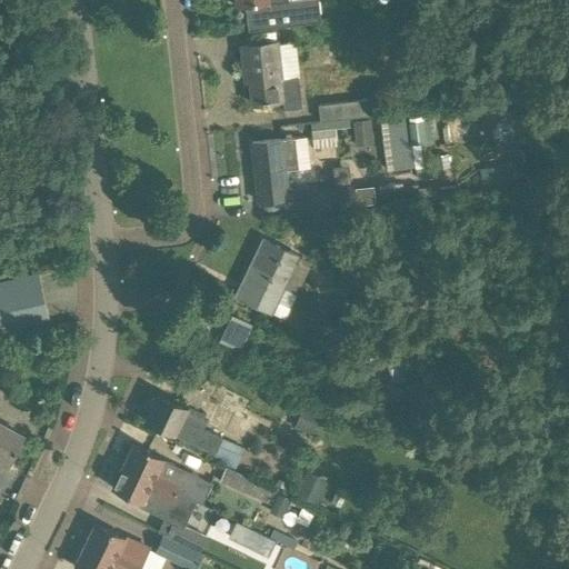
[(236,0),(237,8),(246,7),(248,31),(322,21),(319,0),(295,0),(290,1),(289,0),(236,0)]
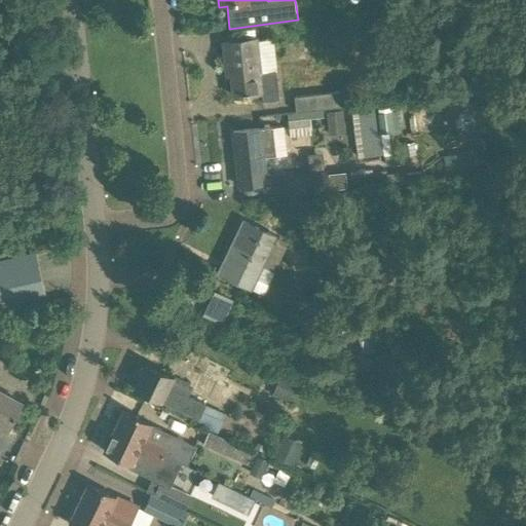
[(276,72),(261,73),(257,39),(223,42),(226,69),(231,69),(234,97),(262,94),(263,102),(279,100),(276,72)]
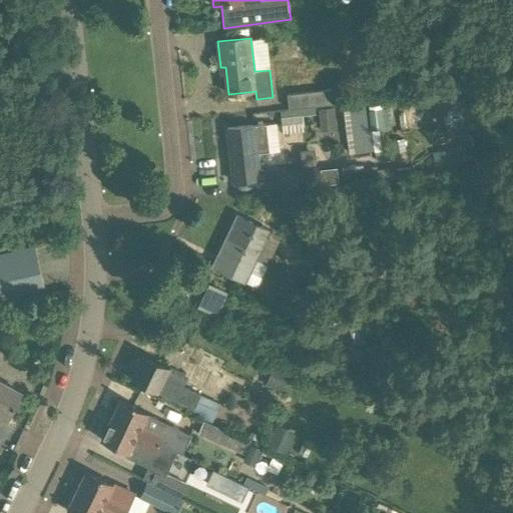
[(340,88),(328,90),(330,105),(342,104),(340,88)]
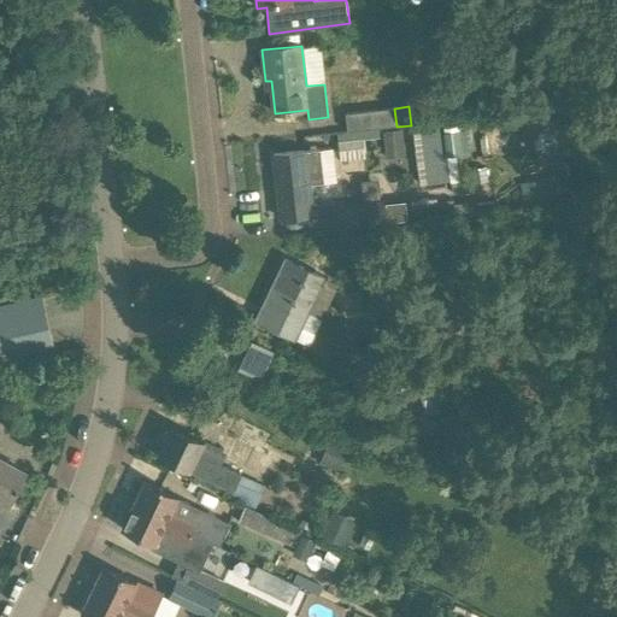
[(397,127),(394,109),(344,115),(346,133),(397,127)]
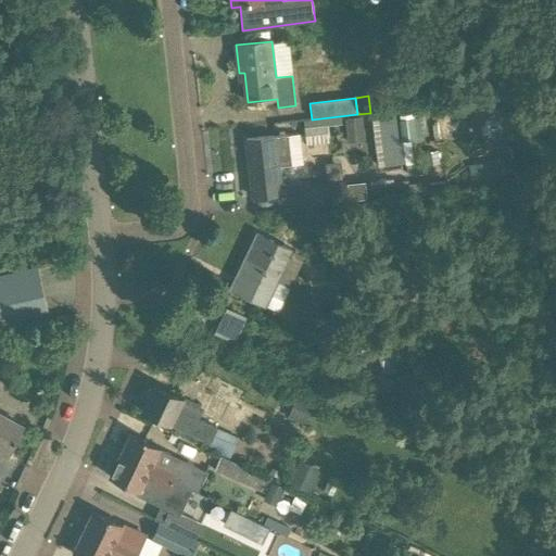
[(465,104),(467,118),(479,116),(483,149),(505,146),(498,99),(465,104)]
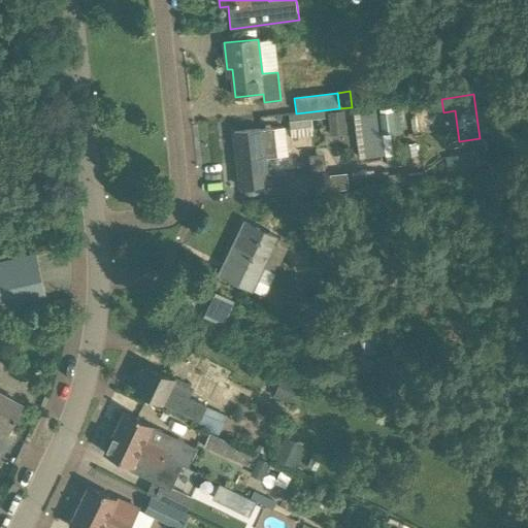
[(359,160),(385,157),(382,135),(380,116),(378,108),(353,112),(359,160)]
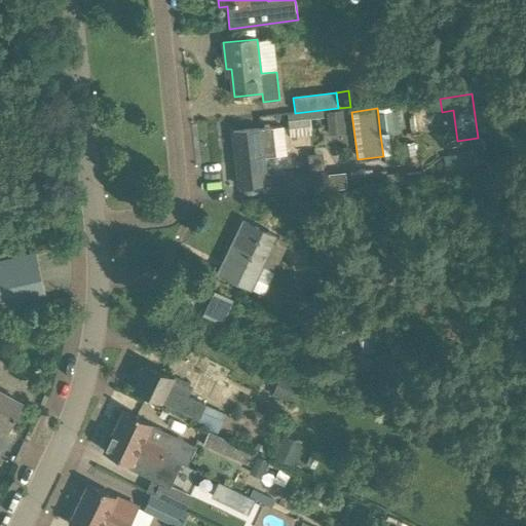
[(328,136),(345,134),(343,112),(326,113),(328,136)]
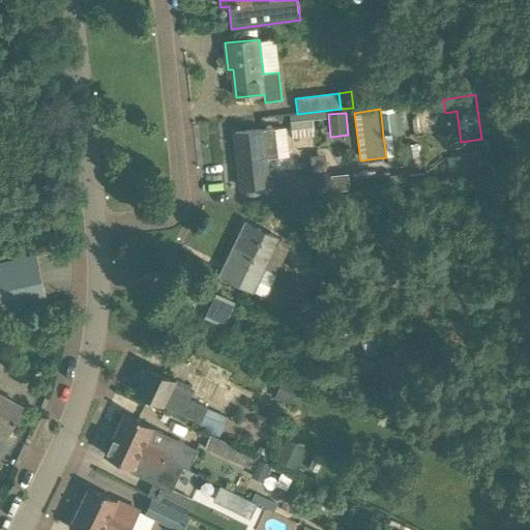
[(399,113),(381,116),(383,136),(402,133),(399,113)]
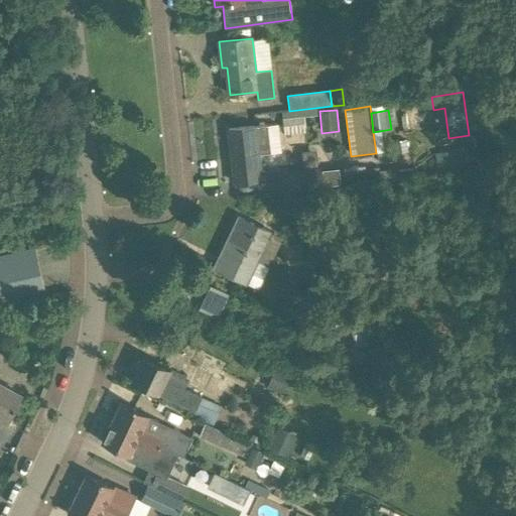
[(281,116),(282,131),(304,130),(303,114),(281,116)]
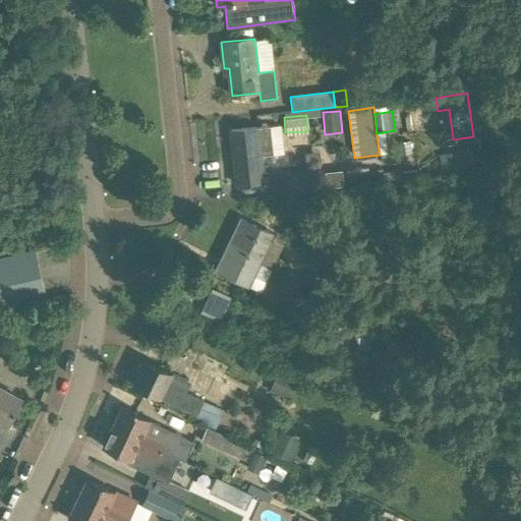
[(269,167),(262,168),(261,157),(273,155),(269,127),(256,128),(256,127),(231,130),(233,151),(237,150),(239,170),(235,170),(237,185),(271,181),(269,167)]
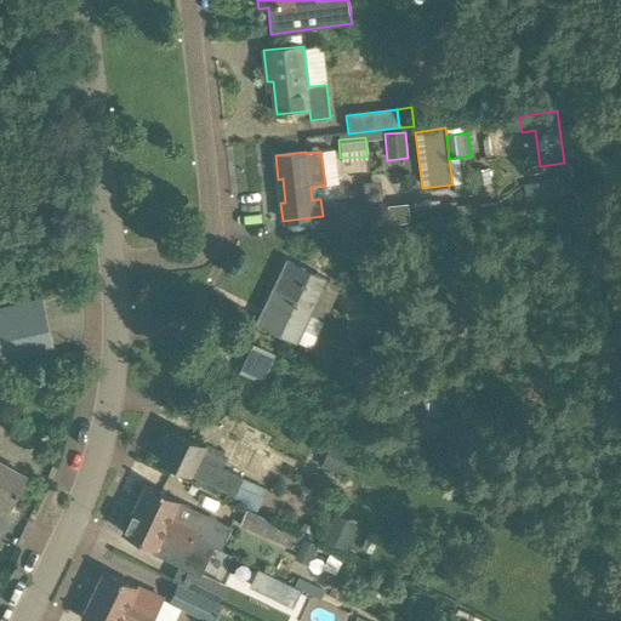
[(365,182),(366,200),(382,199),(381,181),(365,182)]
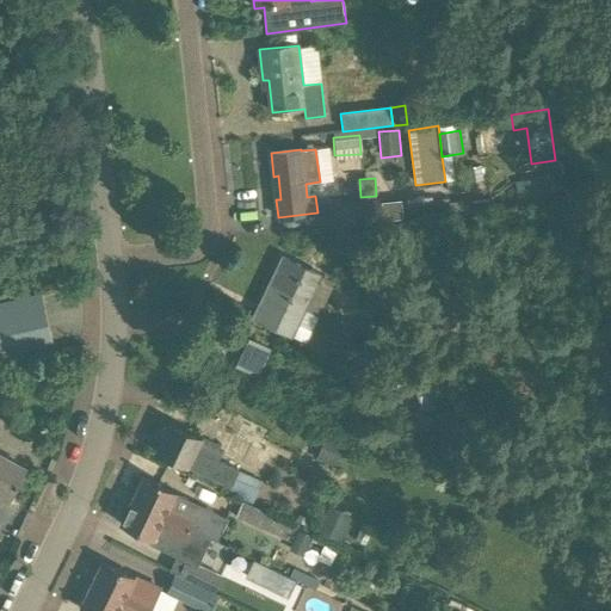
[(382,201),(331,207),(332,227),(383,221),(382,204),(382,201)]
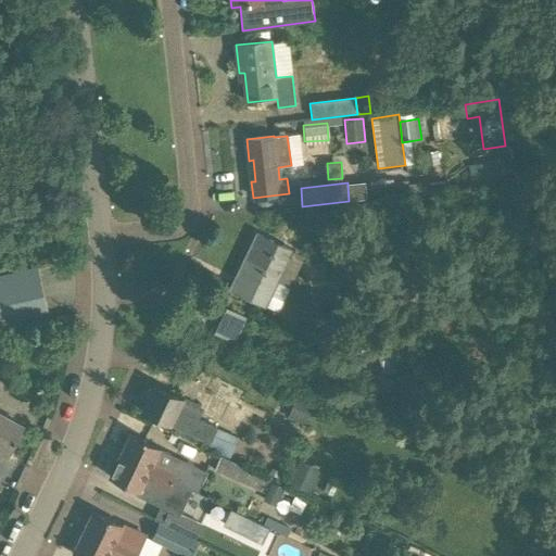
[(365,182),(348,185),(348,186),(349,201),(367,200),(365,182)]
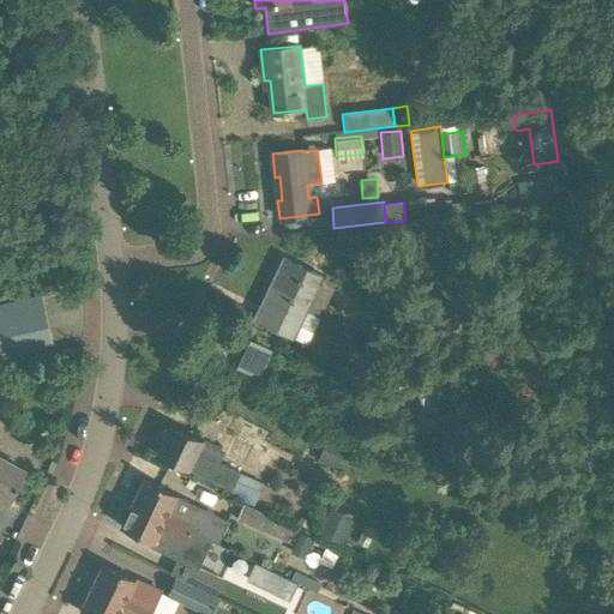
[(353,259),(355,232),(337,230),(335,258),(353,259)]
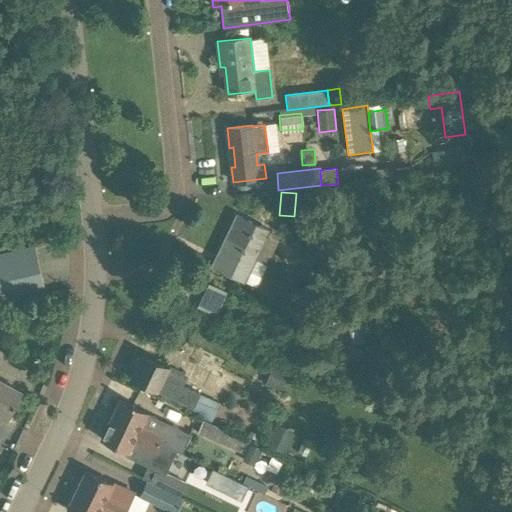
[(223,271),(244,282),(269,231),(237,215),(219,252),(230,257),(223,271)]
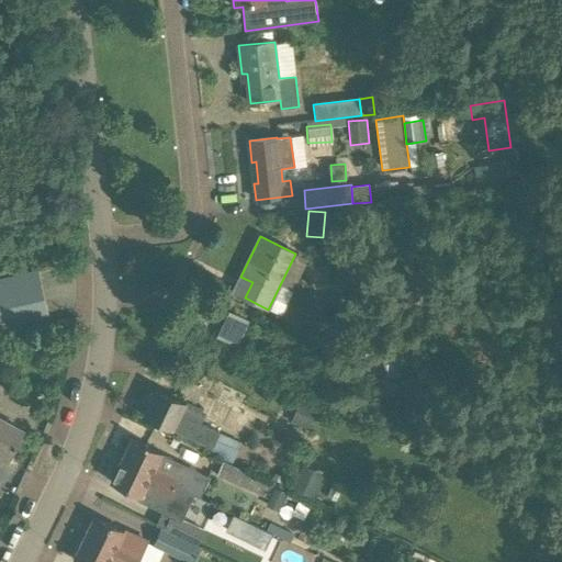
[(0,280),(0,334),(49,323),(37,271),(0,280)]
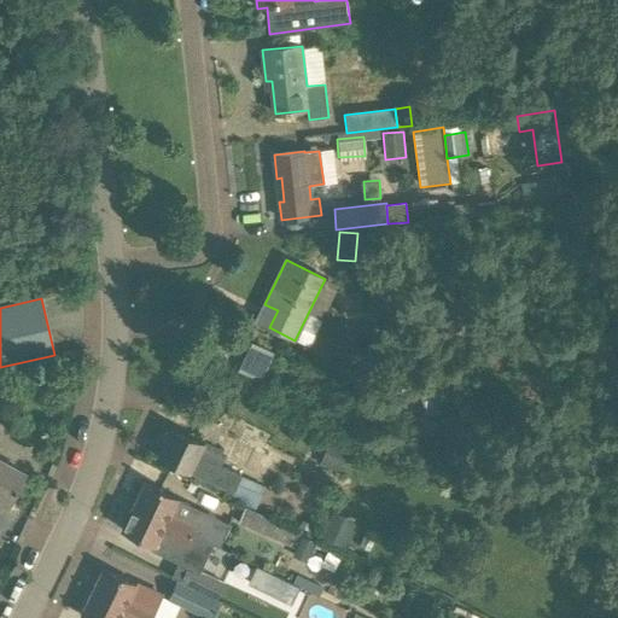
[(233,494),(242,476),(220,465),(225,454),(172,427),(157,458),(233,494)]
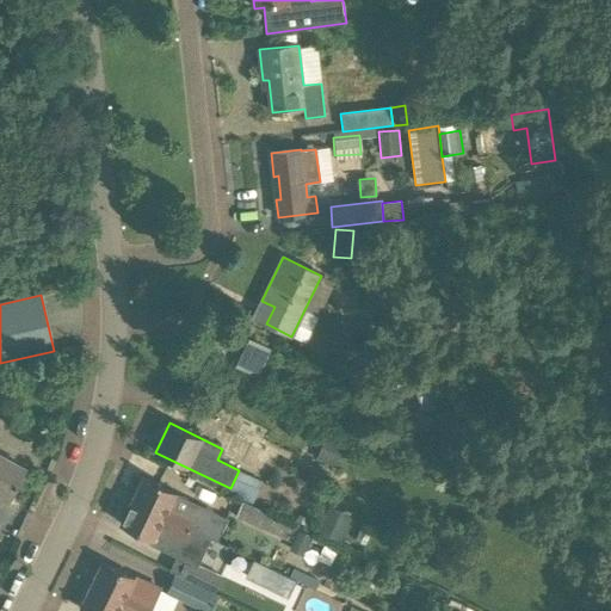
[(335,467),(345,446),(346,445),(328,437),(327,438),(318,458),(335,467)]
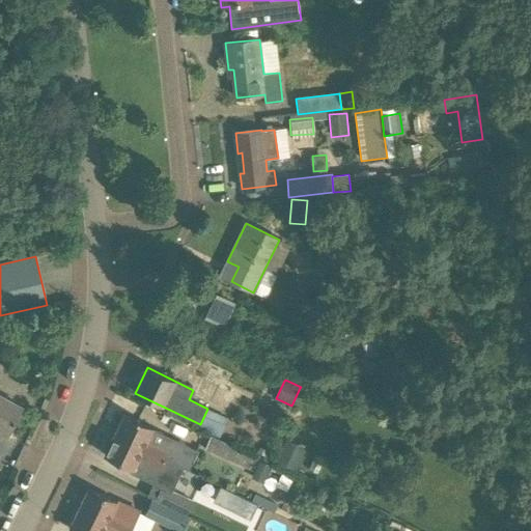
[(0,429),(7,434),(22,407),(0,395),(0,429)]
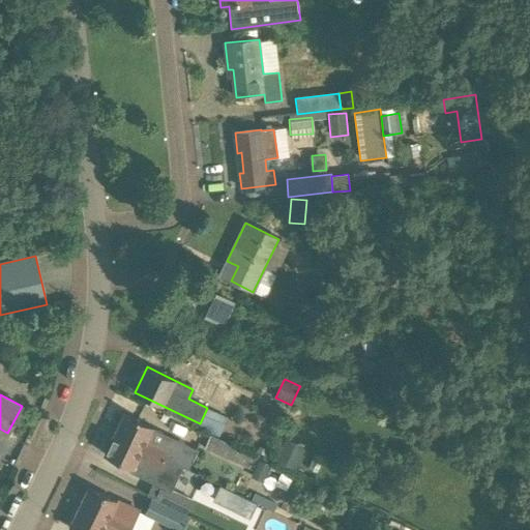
[(207,408),(200,423),(198,428),(219,437),(228,417),(207,408)]
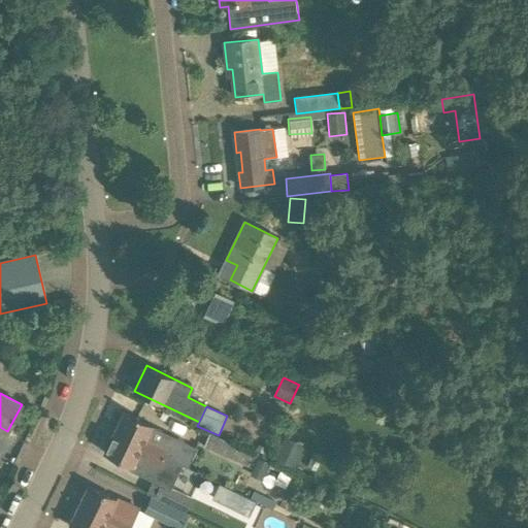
[(113,433),(164,458),(174,462),(179,450),(149,435),(153,427),(124,413),(113,433)]
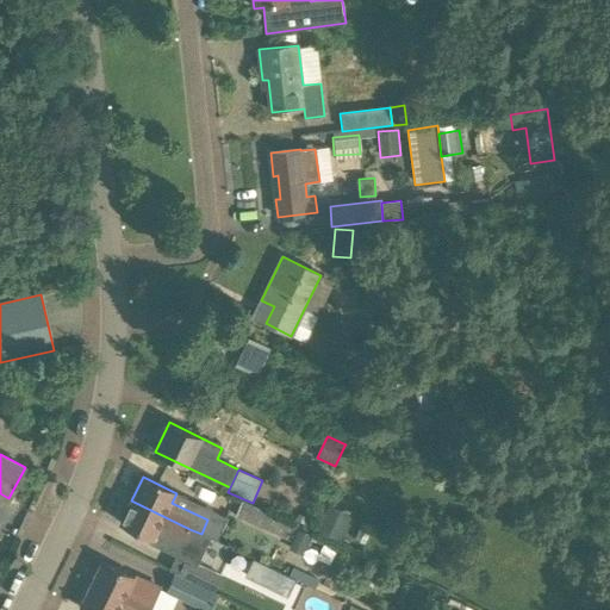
[(243,499),(236,512),(285,537),(292,524),(243,499)]
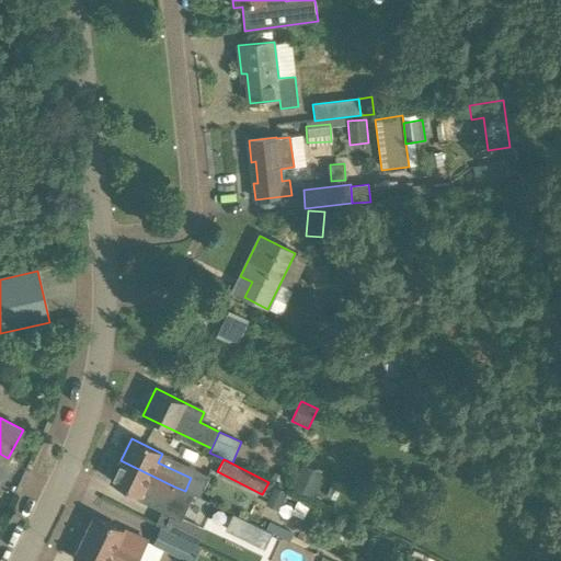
[(174,487),(121,460),(111,481),(140,495),(138,500),(162,512),(174,487)]
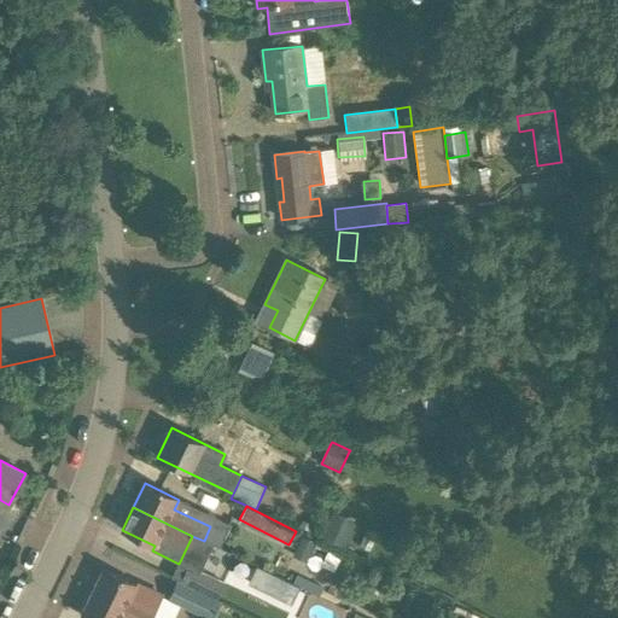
[(357,523),(333,511),(321,537),(345,548),(357,523)]
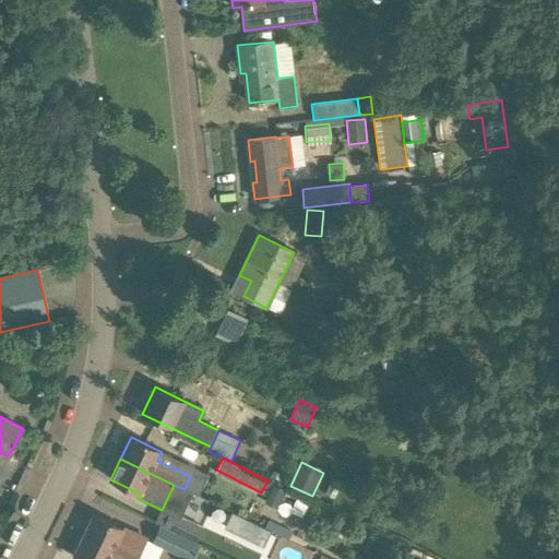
[(278,509),(287,491),(273,485),(265,502),(278,509)]
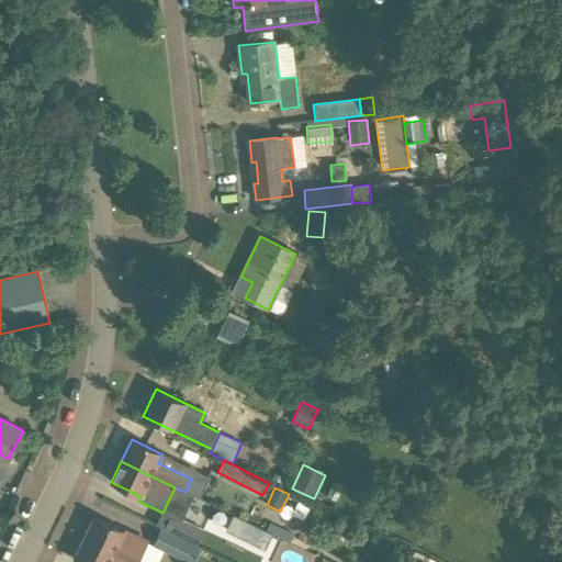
[(171,515),(164,530),(197,546),(203,531),(171,515)]
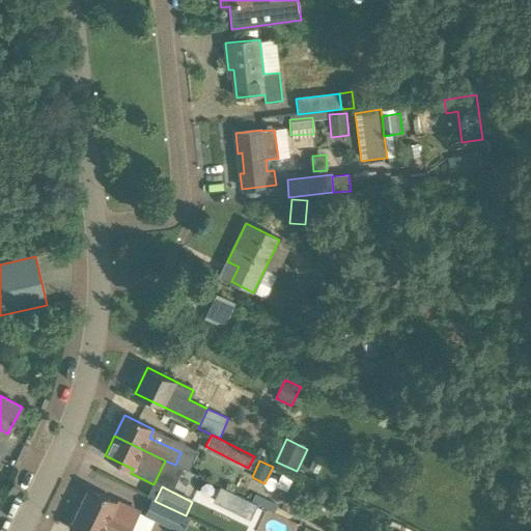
[(79,508),(126,530),(131,530),(140,512),(89,488),(79,508)]
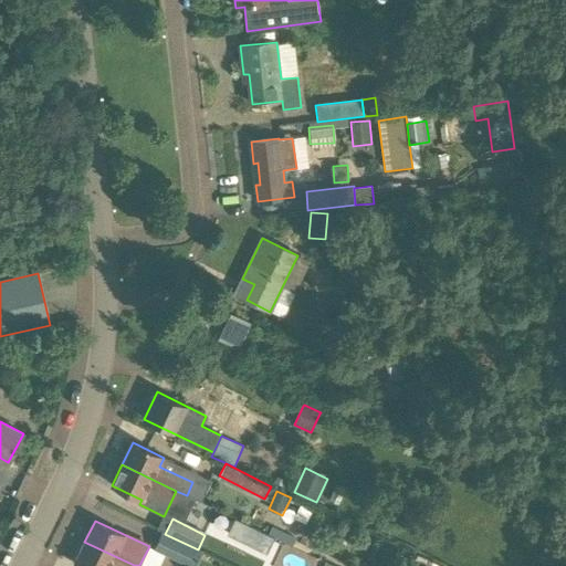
[(268,554),(274,537),(263,532),(254,548),(268,554)]
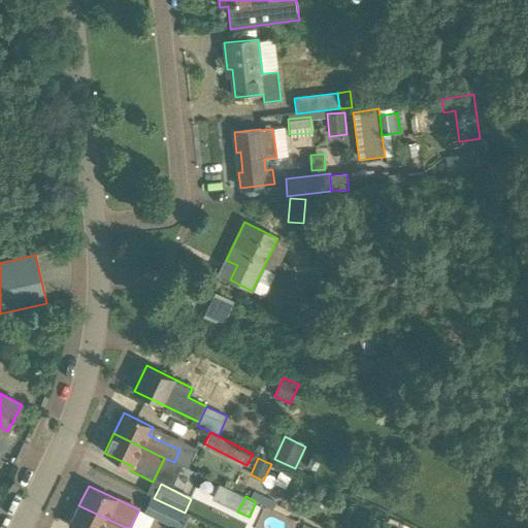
[(154,498),(152,497),(144,513),(176,527),(182,527),(189,515),(185,513),(154,498)]
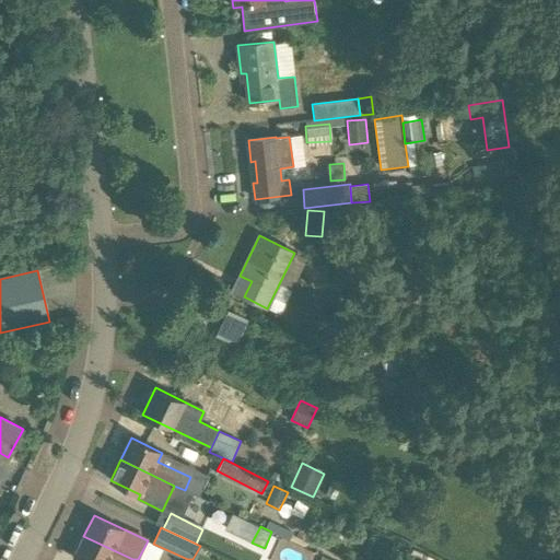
[(132,559),(83,536),(73,558),(78,559),(132,559)]
